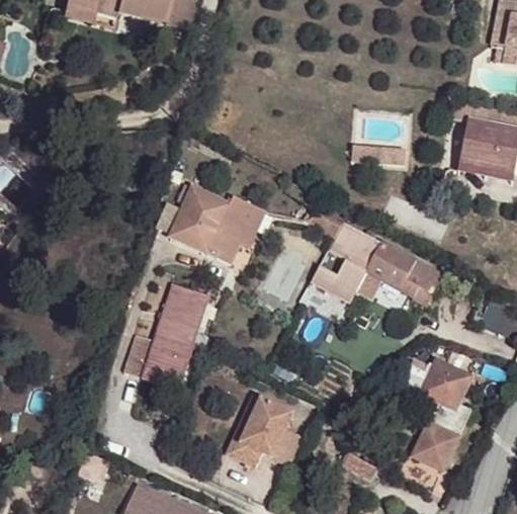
[(66,0),(66,3),(115,15),(116,11),(164,23),(168,0),(66,0)]
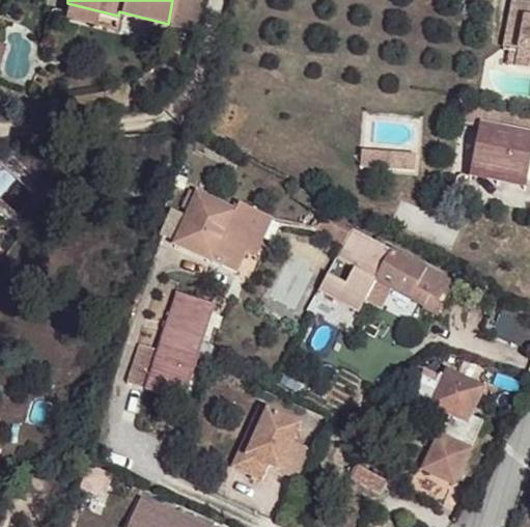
[(195,30),(201,0),(172,0),(168,24),(195,30)]
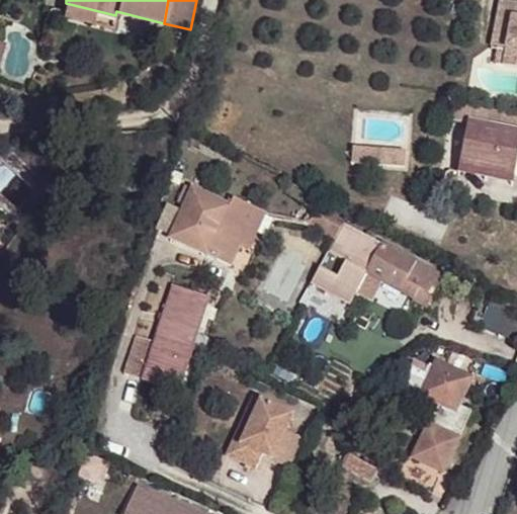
[(498,45),(495,61),(516,65),(516,1),(511,0),(500,0),(496,18),(510,20),(505,47),(498,45)]
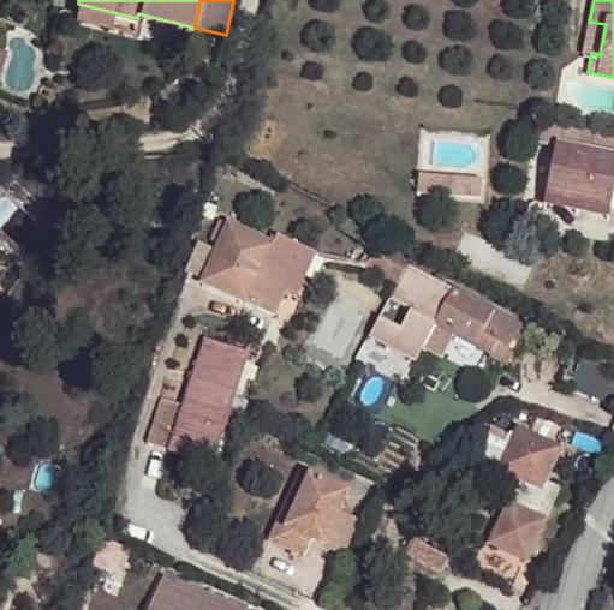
[(133,33),(137,18),(78,4),(75,19),(133,33)]
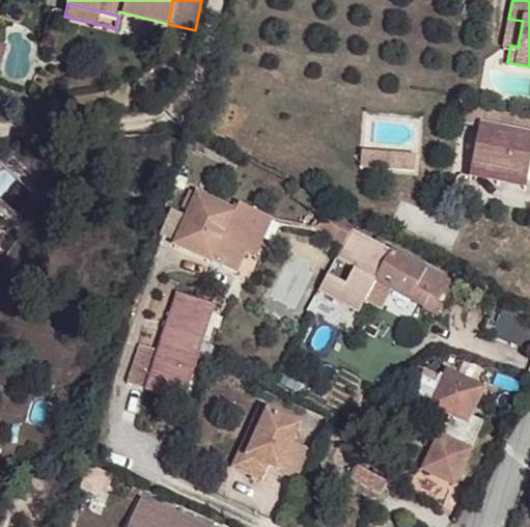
[(518,48),(523,21),(508,19),(503,45),(510,46),(518,48)]
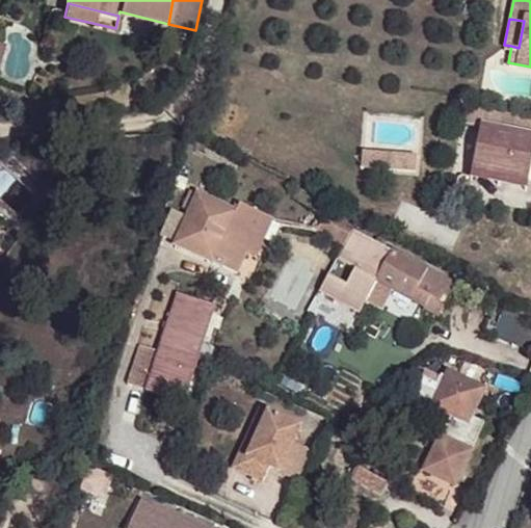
[(475,149),(470,175),(526,185),(530,160),(530,131),(481,123),(484,107),(467,104),(463,121),(480,124),(476,141),(471,140),(470,148),(475,149)]
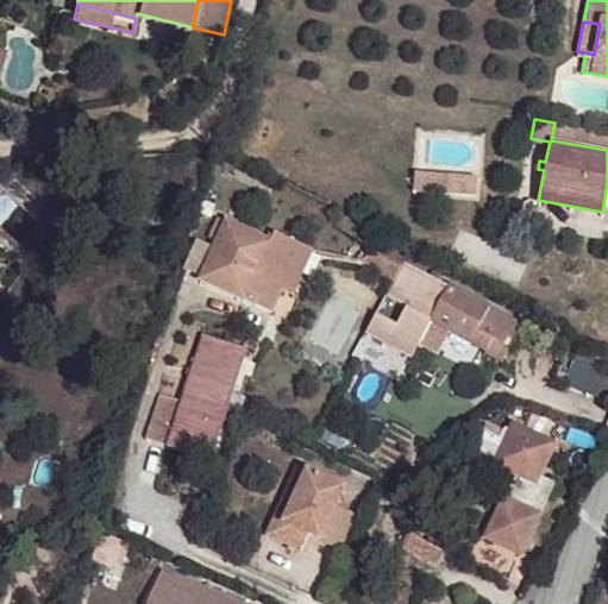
[(607,150),(607,133),(555,123),(551,140),(607,150)]
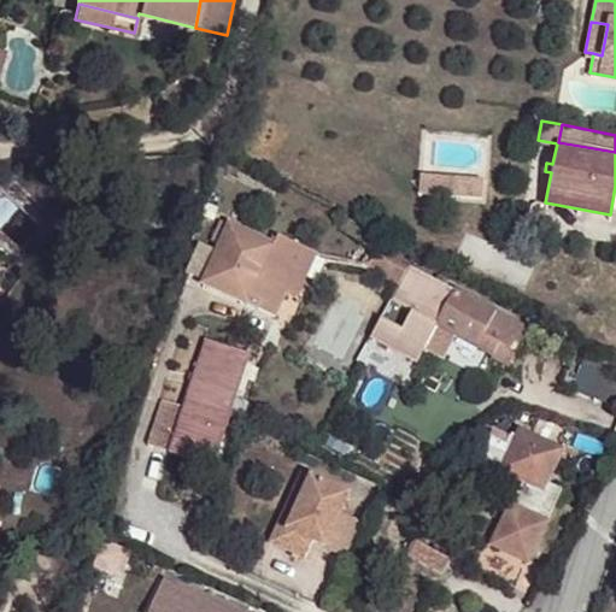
[(546,163),(552,164),(557,143),(538,140),(534,160),(546,163)]
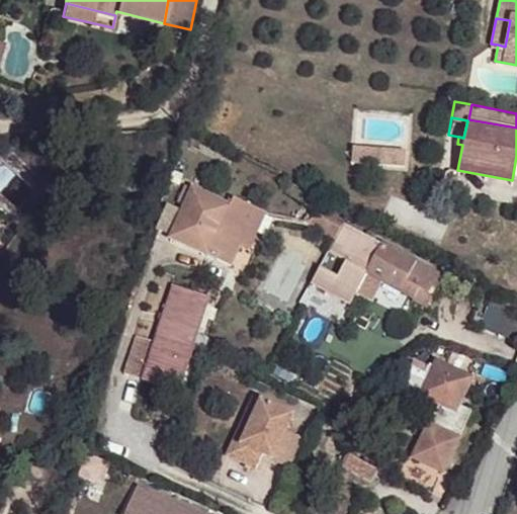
[(54,157),(60,163),(71,150),(65,144),(54,157)]
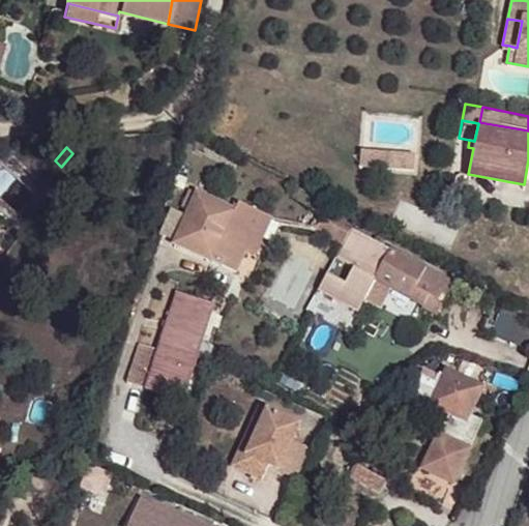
[(175,239),(174,242),(235,269),(244,249),(261,210),(238,200),(234,209),(188,187),(180,205),(188,208),(186,214),(175,239)]
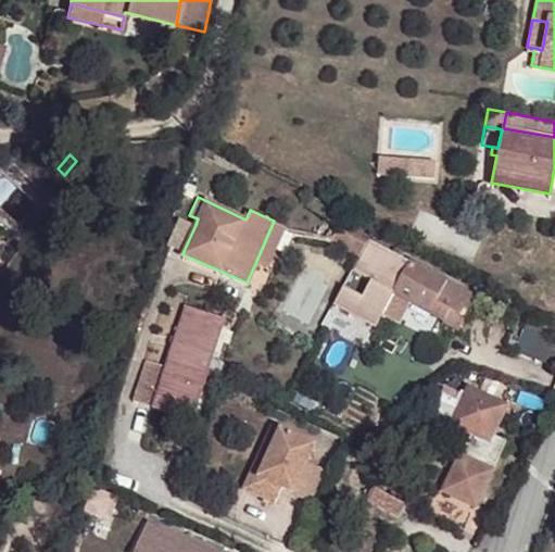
[(184,251),(196,225),(177,216),(165,242),(184,251)]
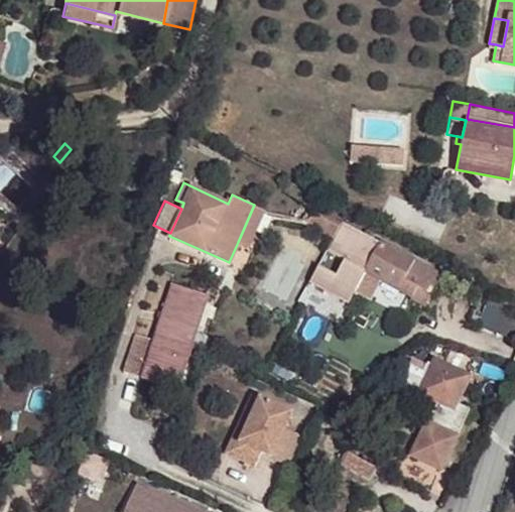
[(313,226),(333,236),(342,219),(315,204),(307,220),(313,224),(313,226)]
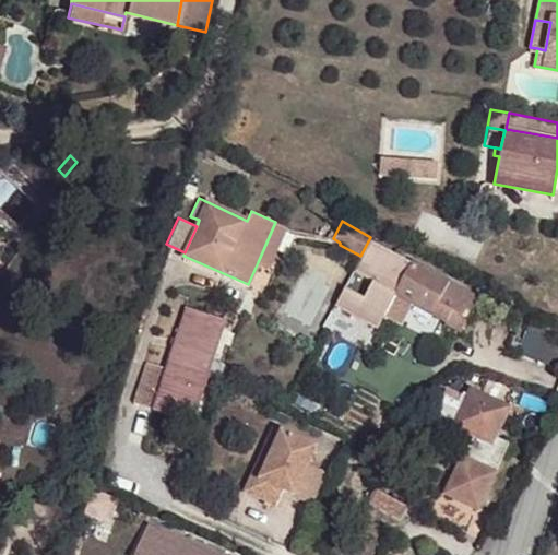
[(266,267),(285,226),(275,222),(258,262),(266,267)]
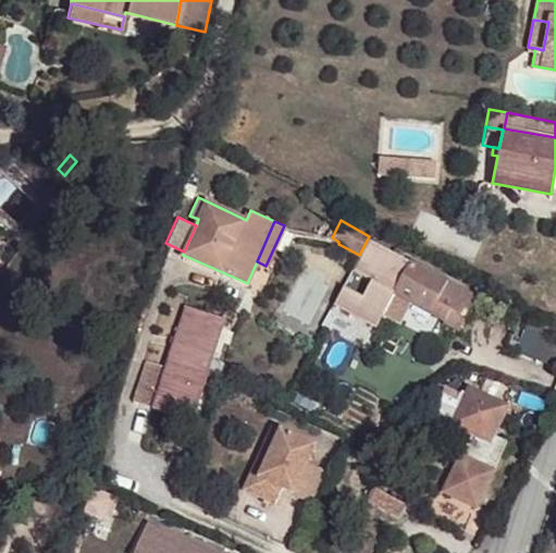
[(334,302),(374,326),(382,312),(399,322),(411,300),(445,319),(444,321),(453,326),(459,314),(465,317),(477,295),(370,240),(354,269),(371,279),(362,295),(343,285),(334,302)]
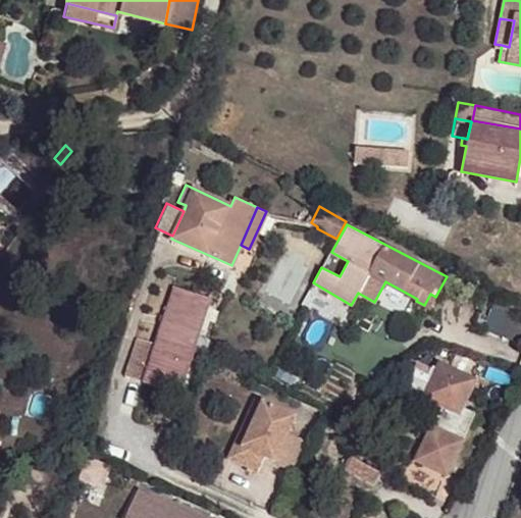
[(135,335),(122,373),(176,391),(207,296),(172,285),(154,343),(135,335)]
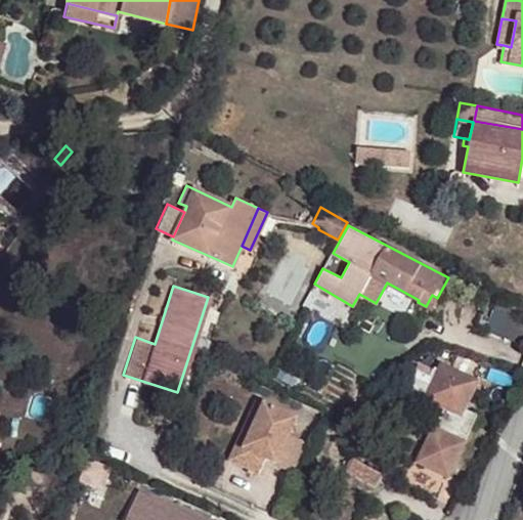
[(437,298),(432,295),(426,306),(431,309),(437,298)]
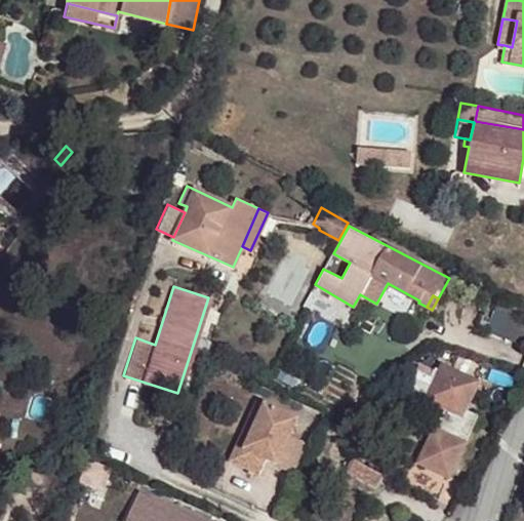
[(519,342),(523,329),(523,323),(510,318),(512,313),(496,306),(486,328),(519,342)]
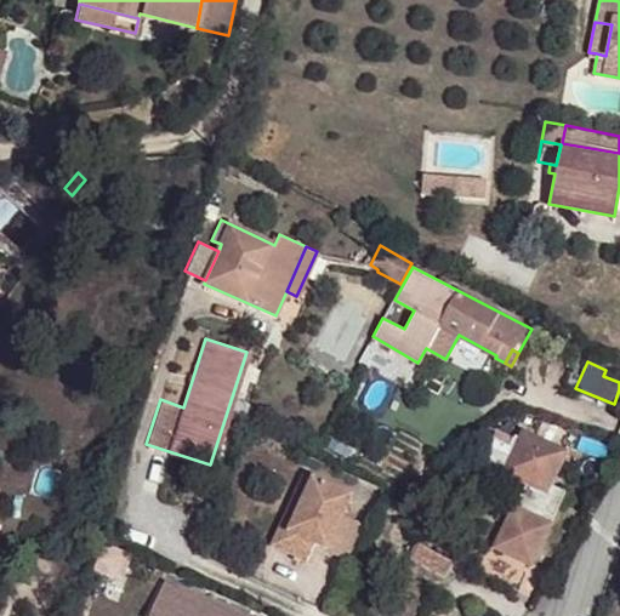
[(525,480),(495,547),(529,563),(564,490),(549,483),(564,450),(522,429),(518,439),(512,435),(507,444),(494,437),(483,461),(525,480)]
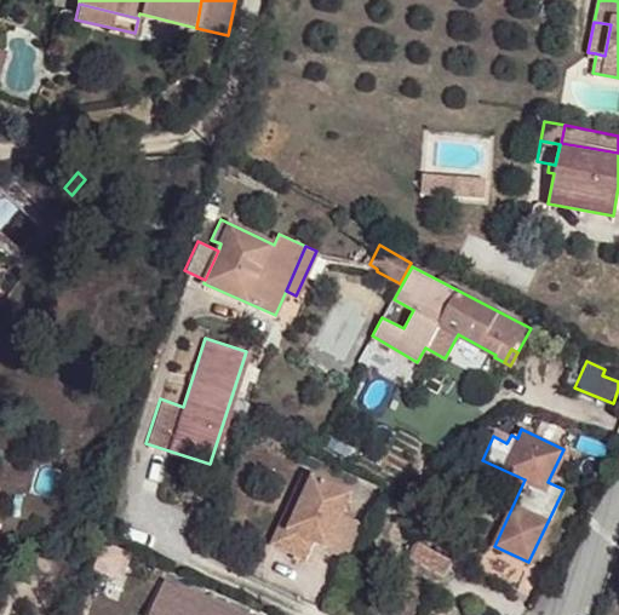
[(287,529),(311,475),(303,471),(279,526),(287,529)]
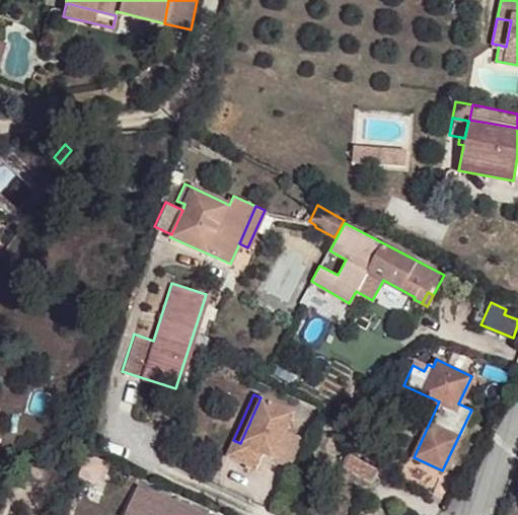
[(233,440),(226,453),(255,466),(262,453),(290,466),(302,438),(285,431),(293,413),(261,397),(240,443),(233,440)]
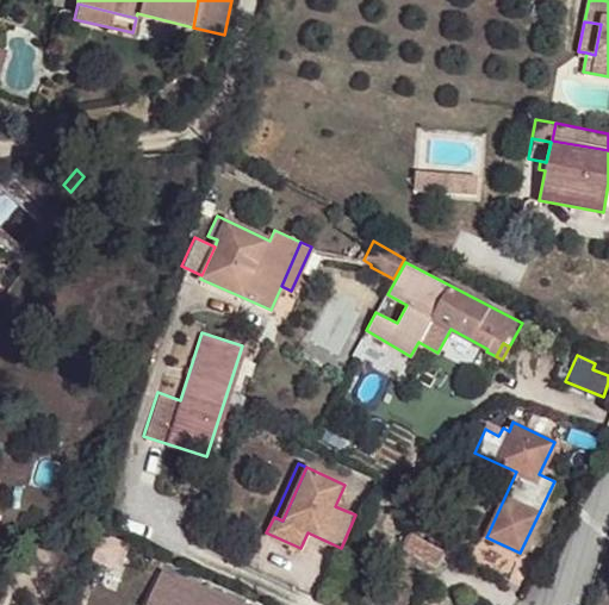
[(402,546),(435,563),(443,549),(410,531),(405,535),(403,541),(402,546)]
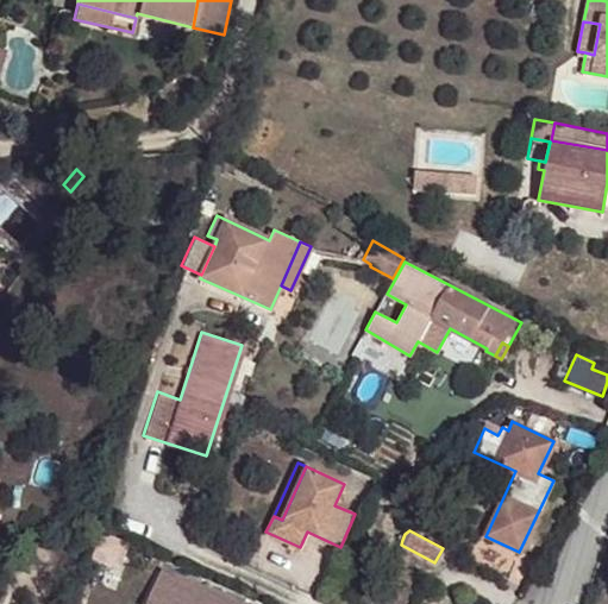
[(114,586),(125,560),(110,554),(99,580),(114,586)]
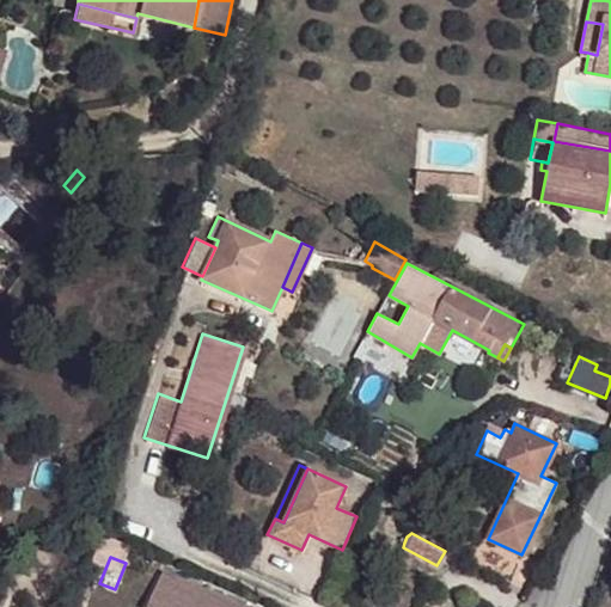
[(240,606),(162,571),(145,606),(240,606)]
